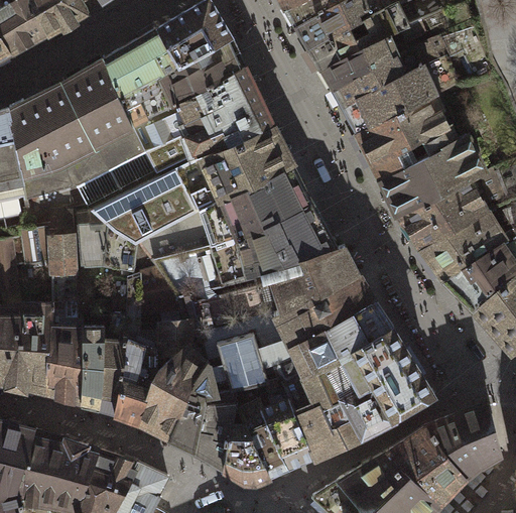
[(0,0),(0,37),(10,55),(48,36),(31,0),(0,0)]
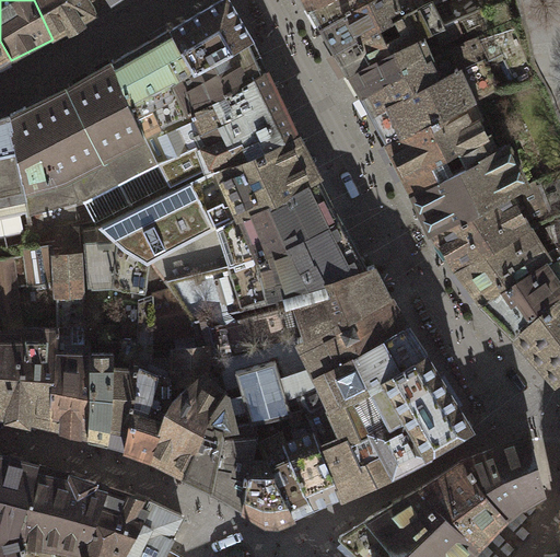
[(34,0),(53,39),(113,3),(111,0),(34,0)]
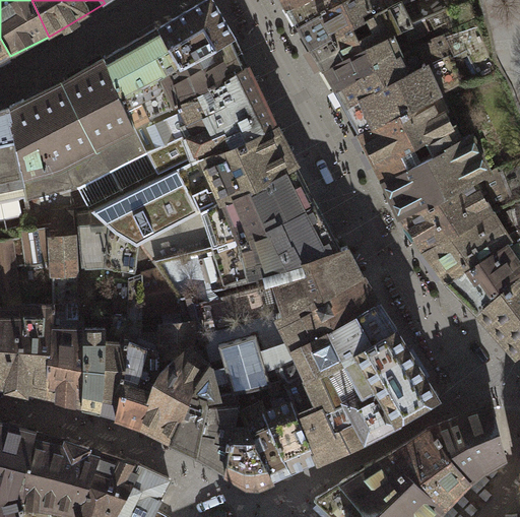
[(209,0),(168,24),(159,28),(181,66),(234,39),(222,18),(211,0),(209,0)]
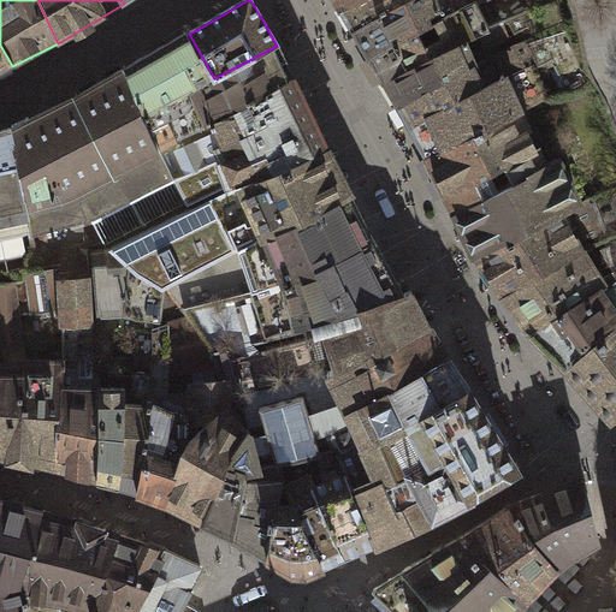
[(360,0),(342,9),(355,30),(410,0),(360,0)]
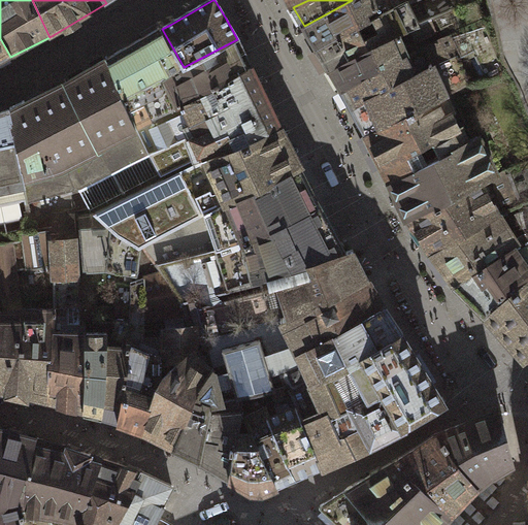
[(372,0),(352,0),(304,26),(319,51),(370,24),(366,17),(378,10),(372,0)]
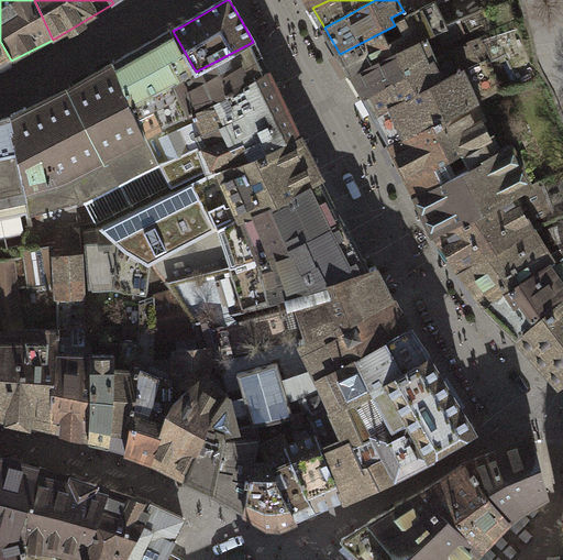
[(516,0),(482,0),(488,13),(516,0)]
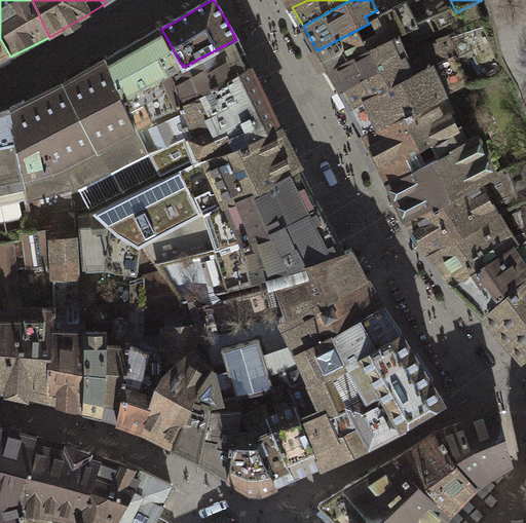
[(369,24),(317,50),(329,72),(389,41),(389,40),(395,38),(398,38),(409,33),(417,28),(417,27),(407,7),(406,4),(400,6),(369,24)]
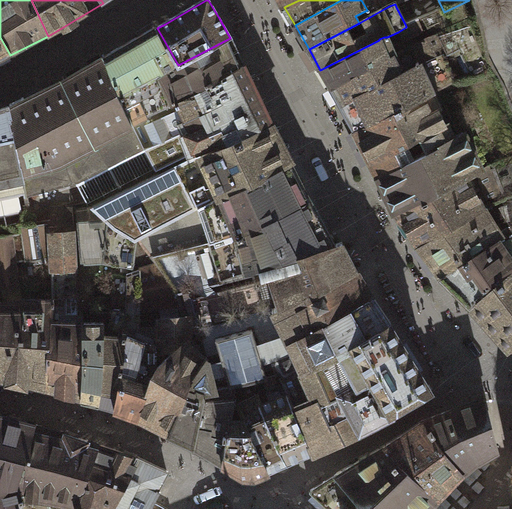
[(406,27),(398,32),(402,41),(423,33),(418,21),(406,26),(406,27)]
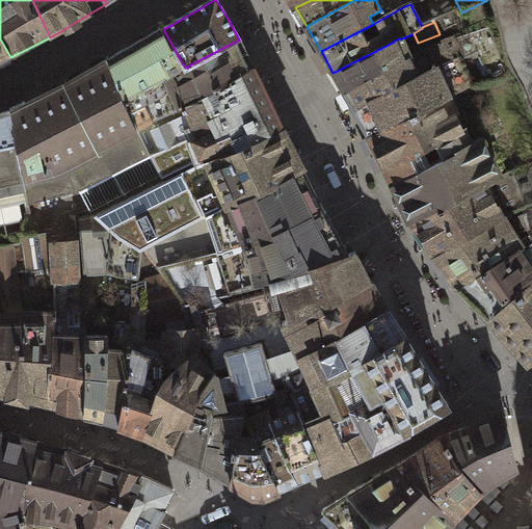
[(132,48),(107,61),(123,100),(137,130),(177,111),(165,88),(168,86),(166,83),(170,81),(168,76),(185,68),(163,29),(132,48)]
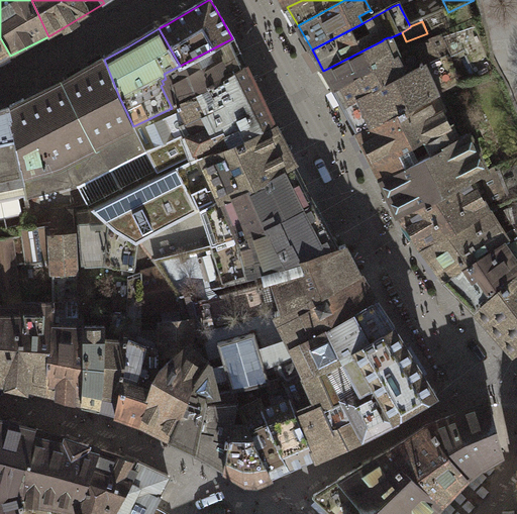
[(0,37),(0,61),(10,56),(0,37)]
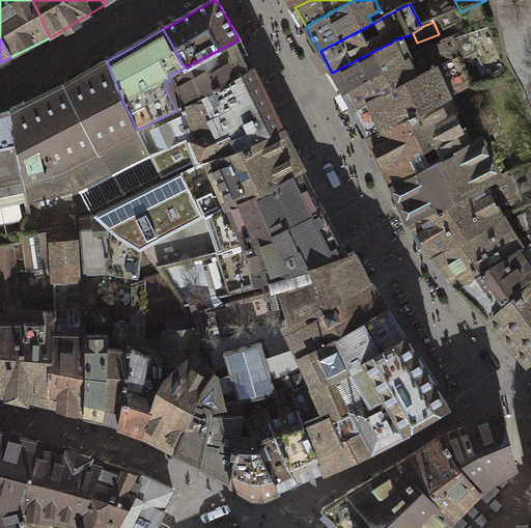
[(393,42),(332,73),(343,91),(409,59),(398,38),(393,40),(393,42)]
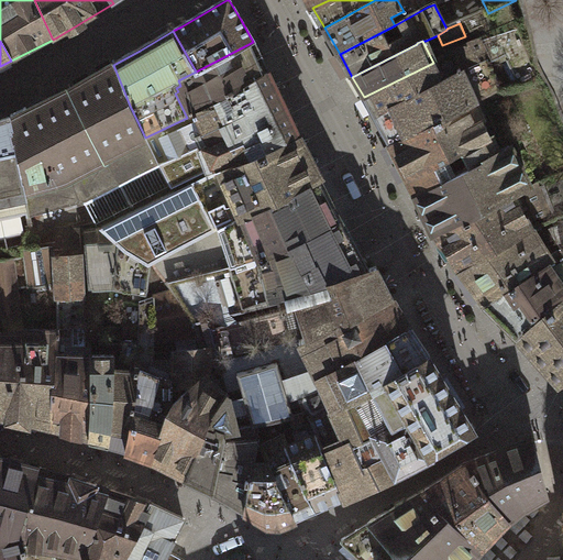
[(267,72),(253,42),(196,72),(178,80),(180,86),(176,88),(178,91),(175,94),(187,118),(195,113),(267,72)]
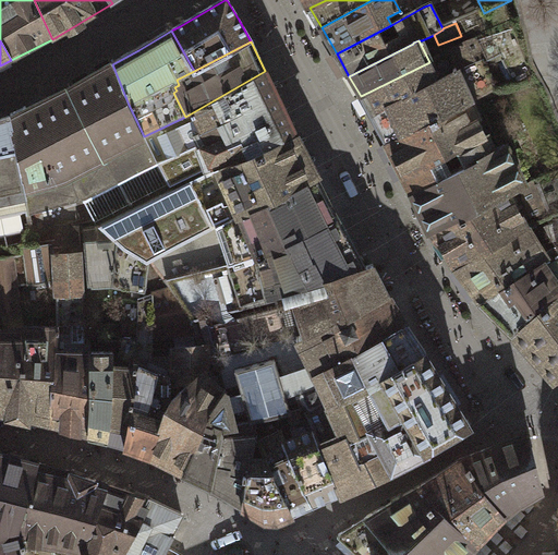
[(429,62),(361,96),(386,142),(450,111),(469,105),(472,104),(458,73),(439,81),(429,62)]
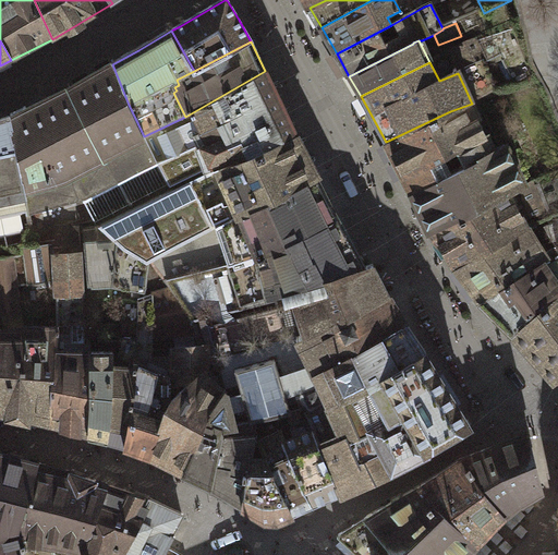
[(61,94),(8,118),(25,185),(29,213),(29,217),(87,201),(158,165),(144,136),(129,105),(112,64),(61,94)]
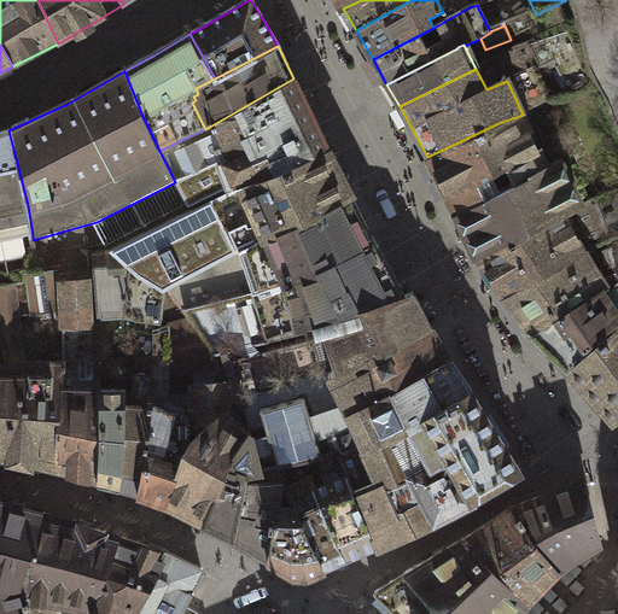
[(327,147),(293,79),(214,124),(217,132),(175,153),(185,176),(175,182),(187,208),(262,175),(327,147)]
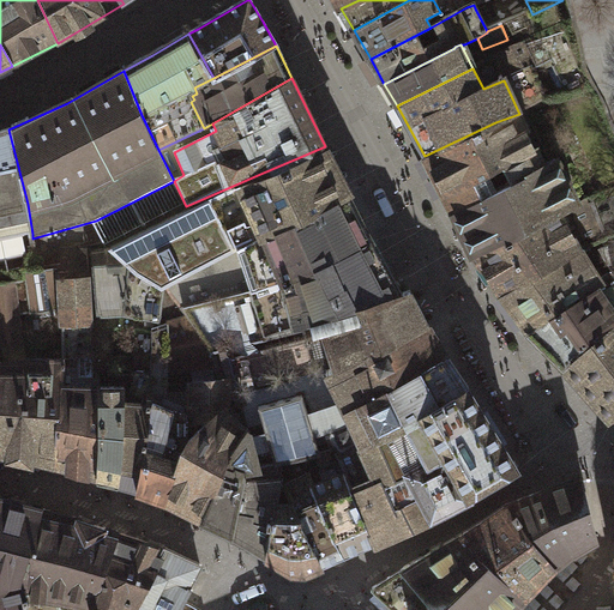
[(495,122),(425,156),(453,211),(543,168),(516,115),(495,122)]
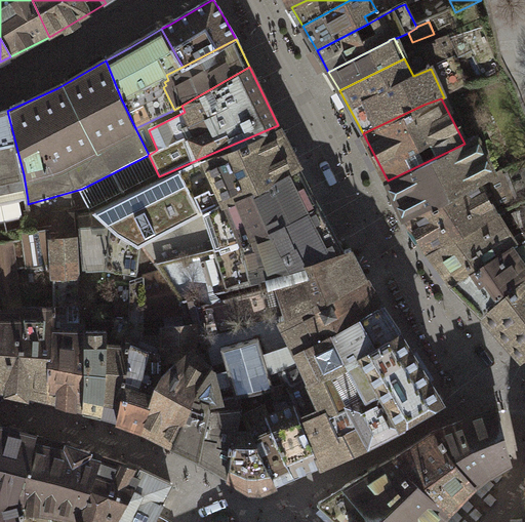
[(0,113),(0,206),(28,200),(24,174),(7,111),(0,113)]
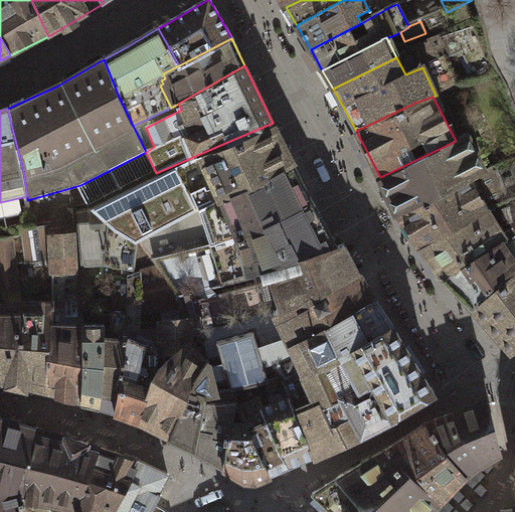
[(273,123),(218,146),(95,210),(113,231),(136,243),(198,210),(293,163),(273,123)]
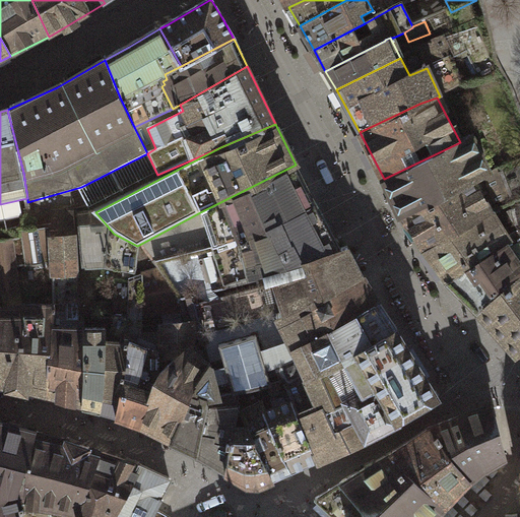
[(460,142),(384,179),(402,217),(475,183),(477,183),(484,179),(489,176),(486,174),(470,137),(460,142)]
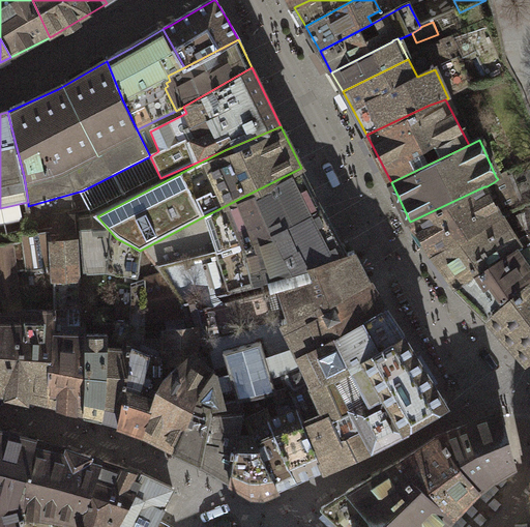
[(305,167),(301,168),(204,216),(217,253),(242,244),(325,206),(305,167)]
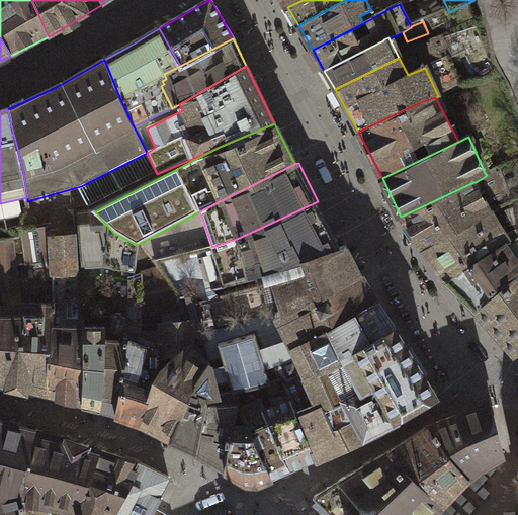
[(487,175),(483,178),(492,204),(511,197),(499,167),(485,173),(487,175)]
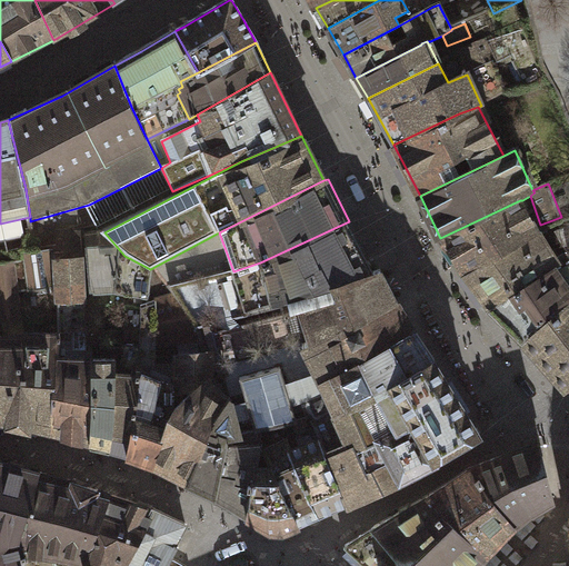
[(520,200),(440,238),(465,274),(506,251),(536,232),(520,200)]
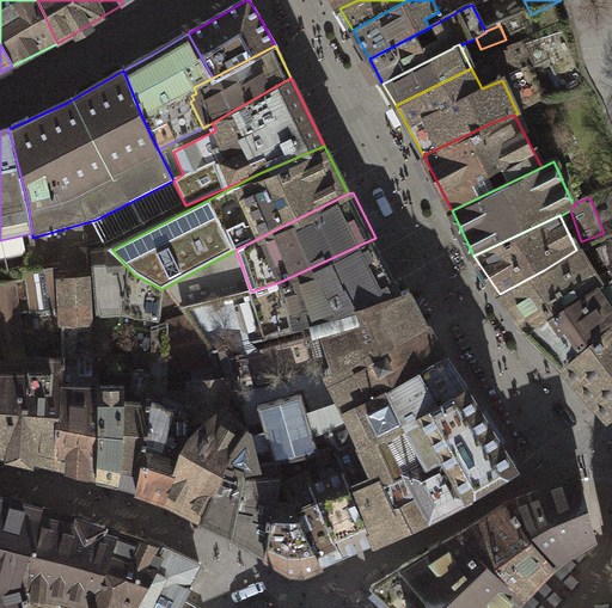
[(263,335),(311,321),(405,295),(375,238),(280,282),(251,292),(263,335)]
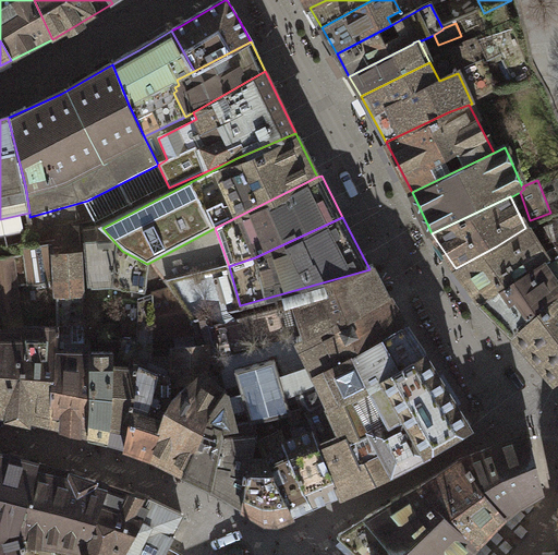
[(25,219),(0,220),(0,246),(27,245),(25,219)]
